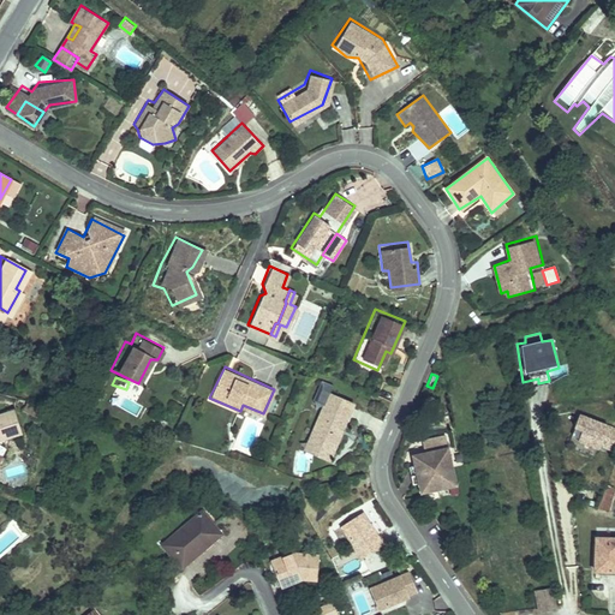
[(353,401),(329,392),(309,439),(334,449),(353,401)]
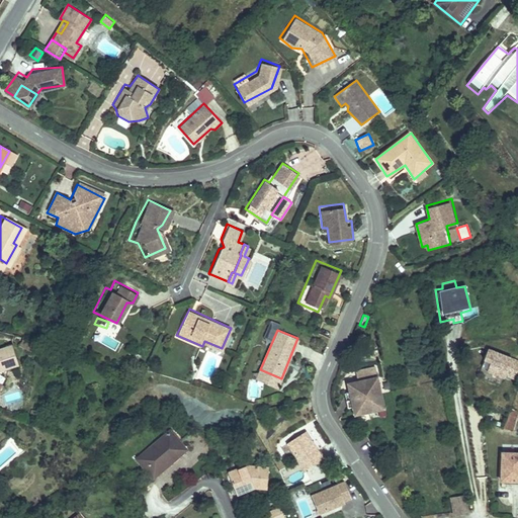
[(517,361),(512,359),(487,348),(478,369),(503,381),(504,377),(513,380),(517,369),(517,361)]
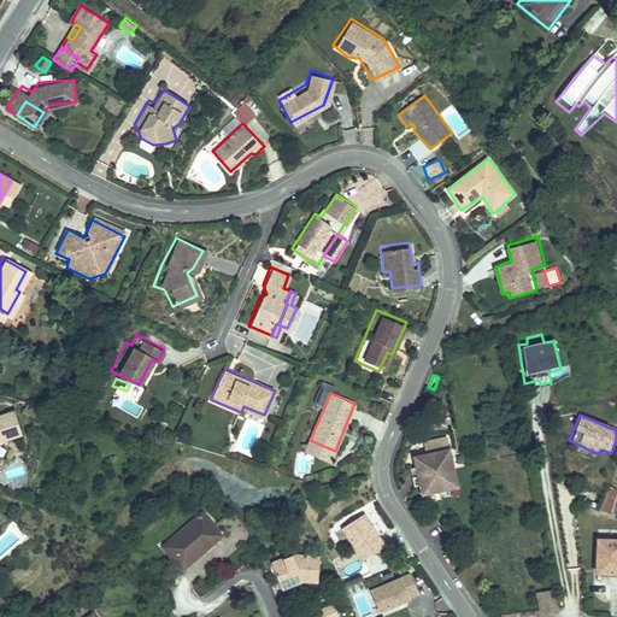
[(0,418),(0,444),(21,439),(15,416),(0,418)]
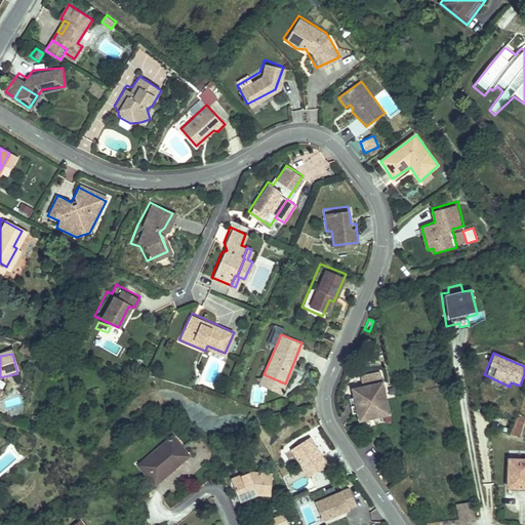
[(264,374),(260,382),(281,392),(285,384),(264,374)]
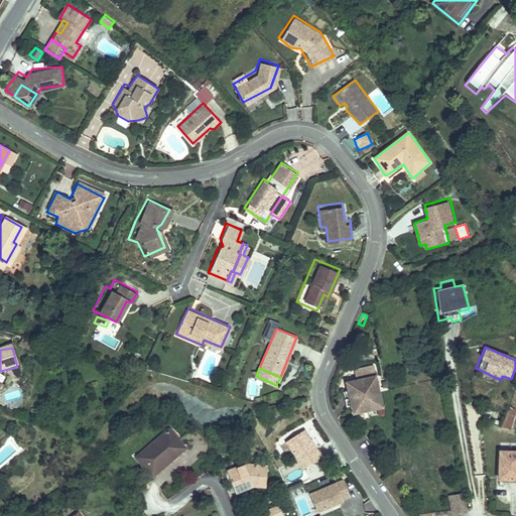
[(383,407),(375,374),(345,381),(346,386),(350,405),(353,414),(383,407)]
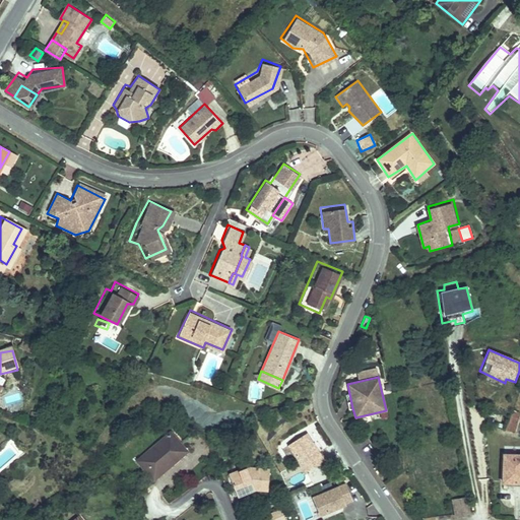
[(345,410),(352,408),(348,389),(340,391),(345,410)]
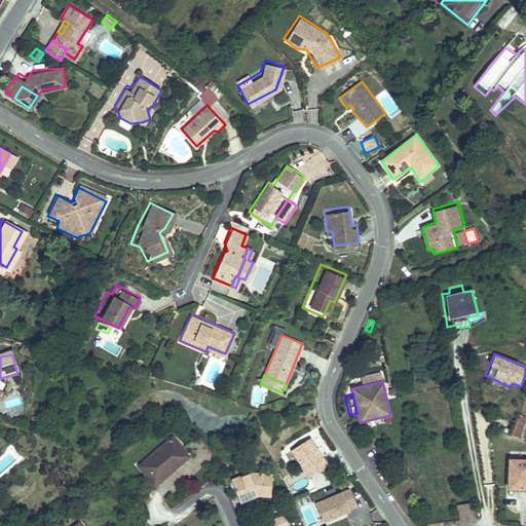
[(525,420),(519,417),(510,439),(520,443),(525,426),(525,420)]
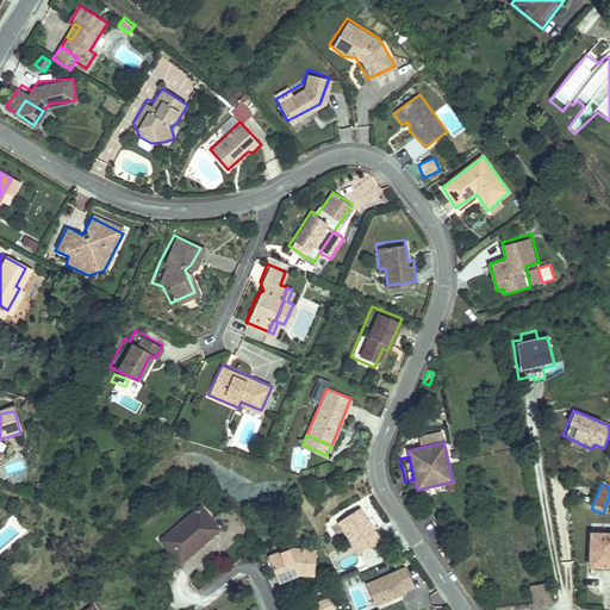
[(381,536),(361,505),(340,520),(361,551),(381,536)]
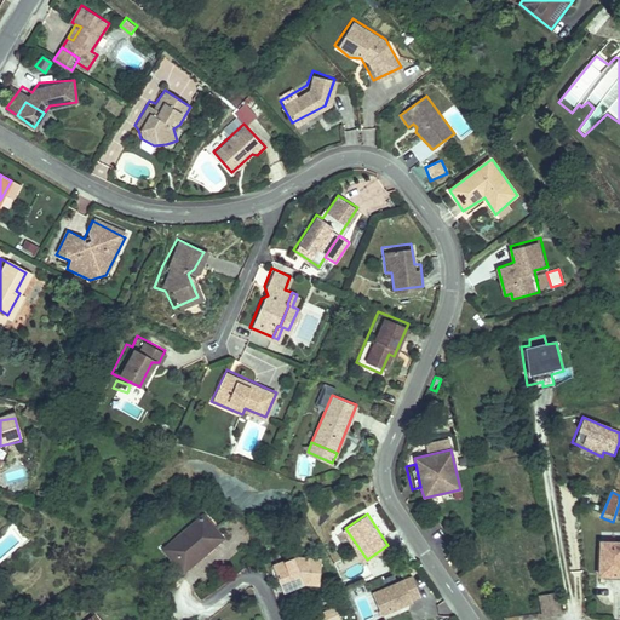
[(202,517),(164,554),(187,578),(225,541),(202,517)]
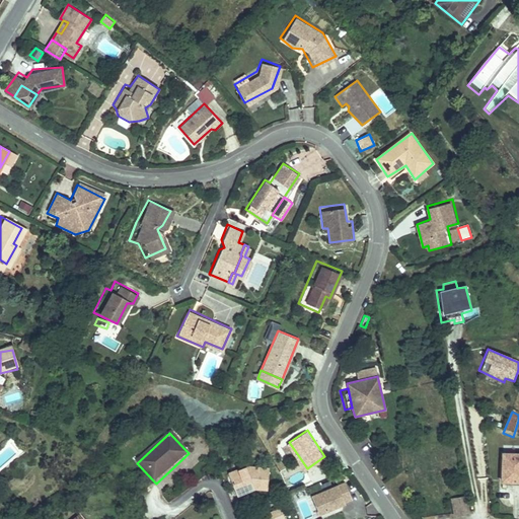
[(501,485),(518,484),(518,456),(502,456),(501,485)]
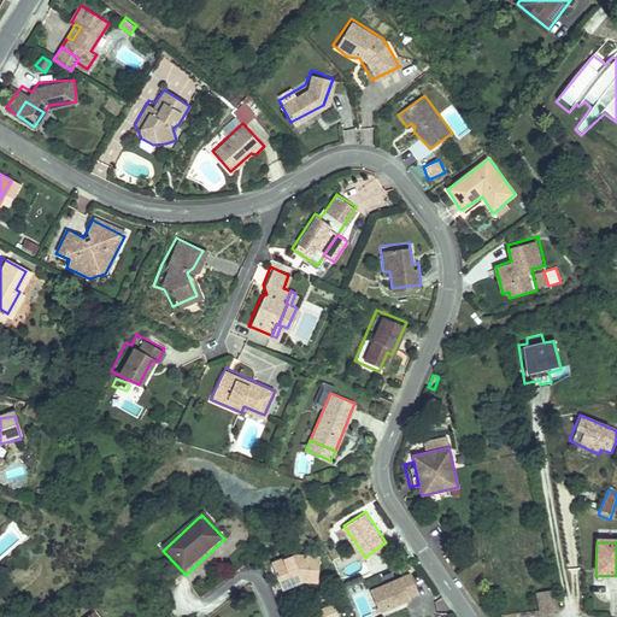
[(362,562),(365,575),(391,570),(387,557),(362,562)]
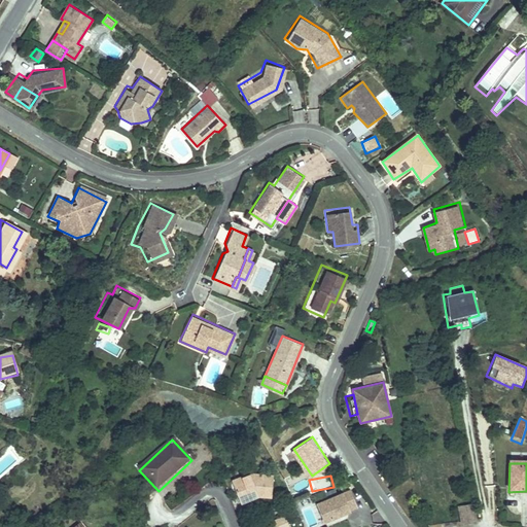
[(257,477),(239,484),(247,506),(266,499),(278,501),(280,480),(257,477)]
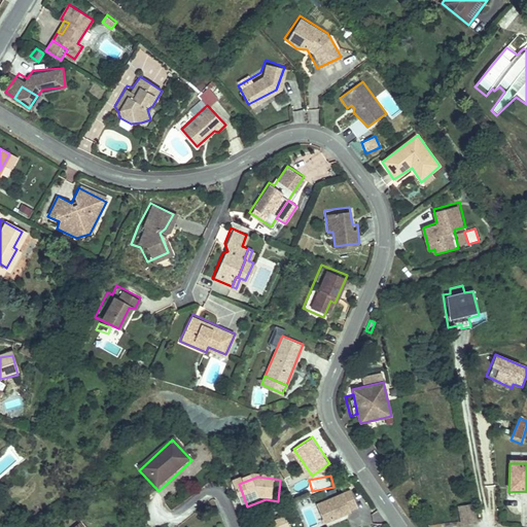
[(354,487),(320,499),(326,518),(353,507),(352,506),(360,503),(354,487)]
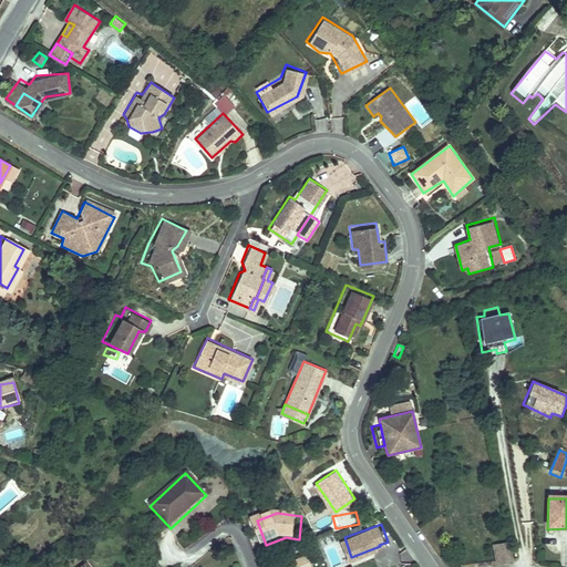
[(511,543),(494,546),(497,562),(514,559),(511,543)]
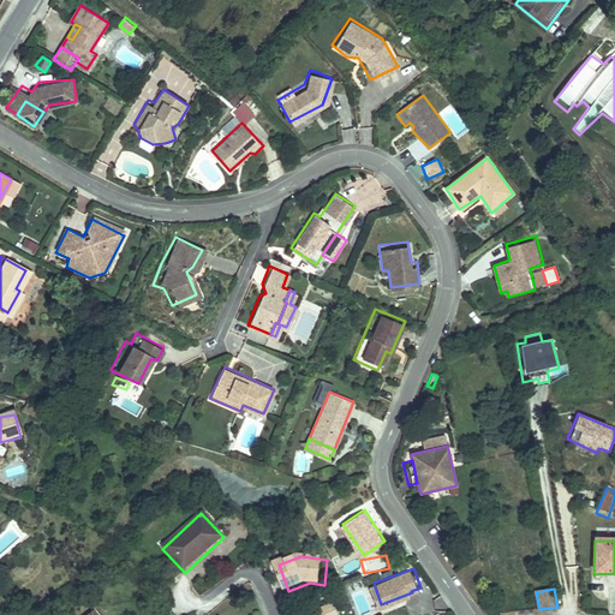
[(344,614),(340,603),(315,614),(344,614)]
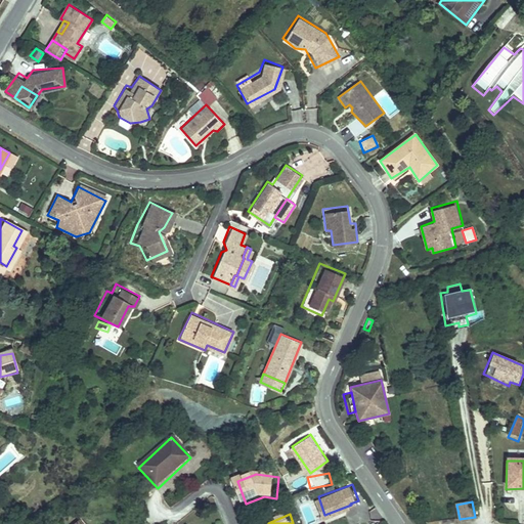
All buildings are outlined.
